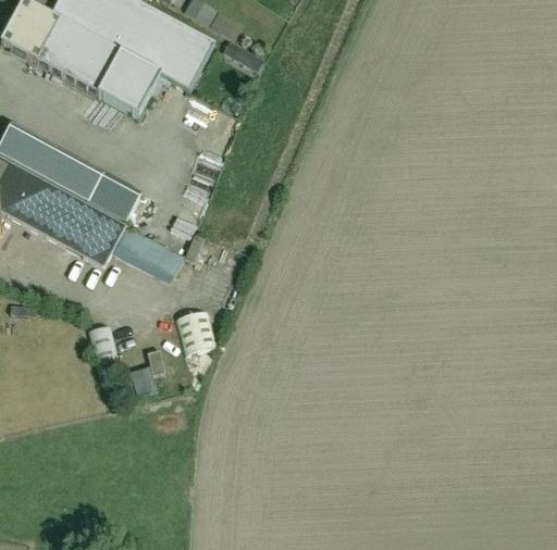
[(37,60),(37,61),(65,75),(138,114),(160,74),(190,90),(215,44),(135,0),(60,0),(52,14),(33,0),(19,0),(16,4),(1,36),(37,60)]
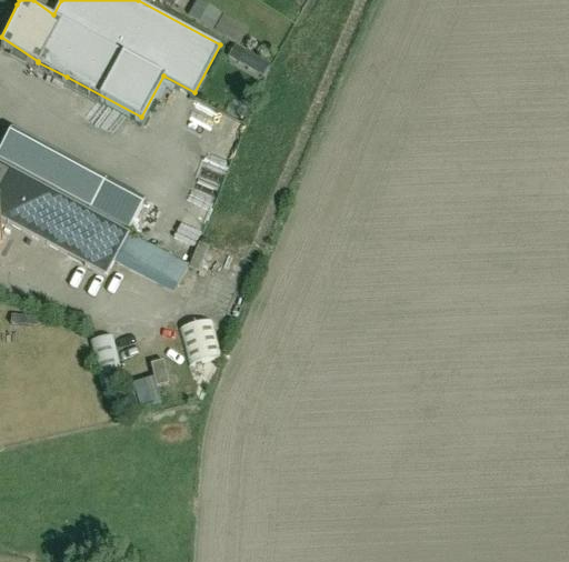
[(222,10),(206,0),(192,0),(187,11),(213,27),(222,10)]
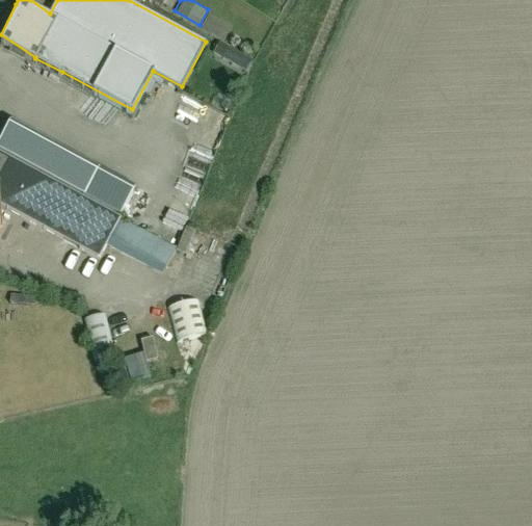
[(229,43),(221,54),(245,68),(251,56),(229,43)]
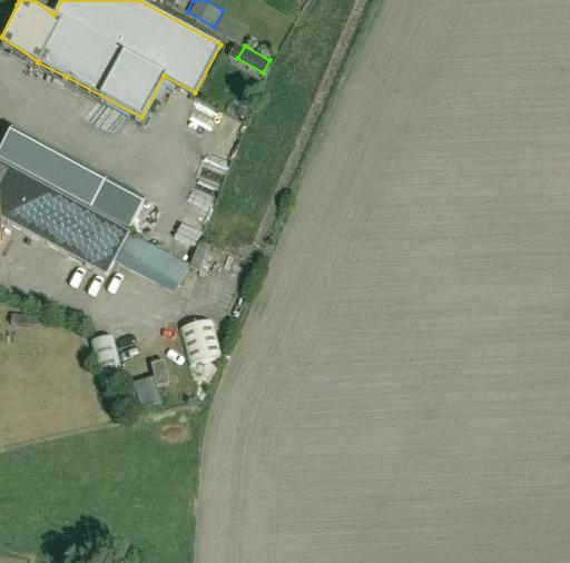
[(146,194),(11,121),(0,141),(0,152),(128,225),(146,194)]
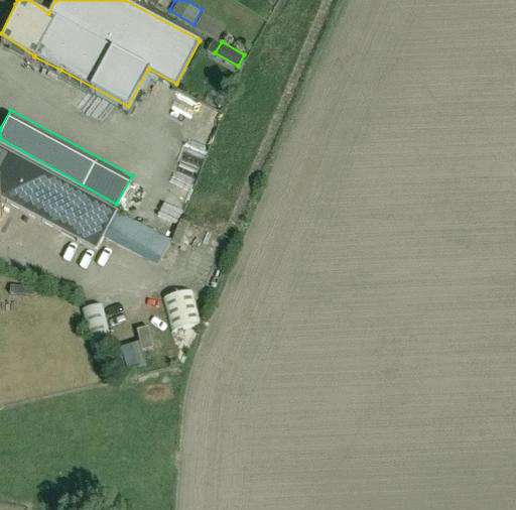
[(0,194),(96,246),(102,234),(156,262),(169,236),(116,204),(0,138),(0,194)]
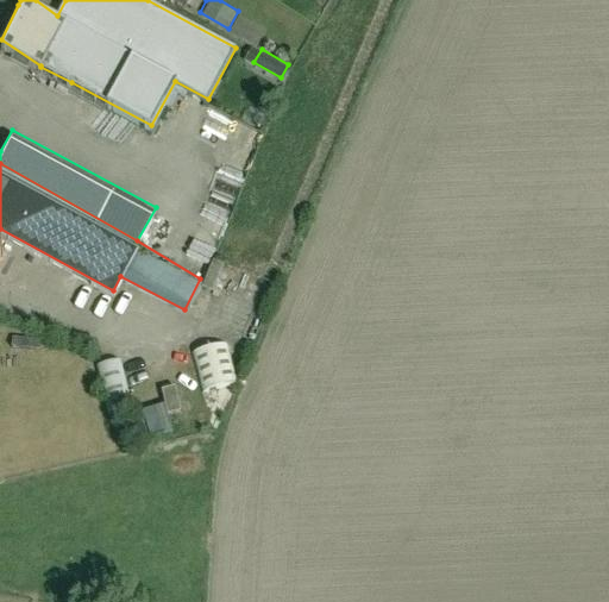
[(232,278),(243,255),(230,249),(219,273),(232,278)]
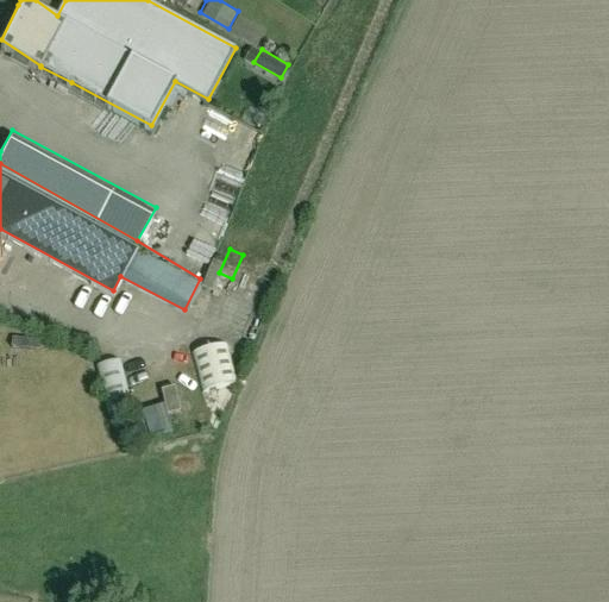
[(41,333),(11,330),(10,345),(39,349),(41,333)]
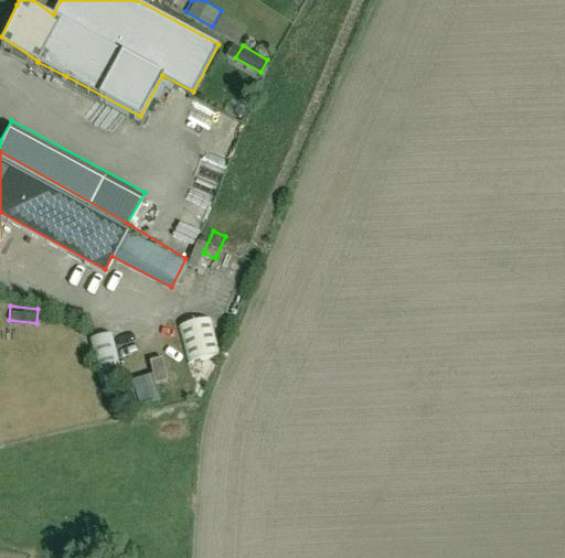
[(220,351),(210,313),(177,321),(185,360),(220,351)]
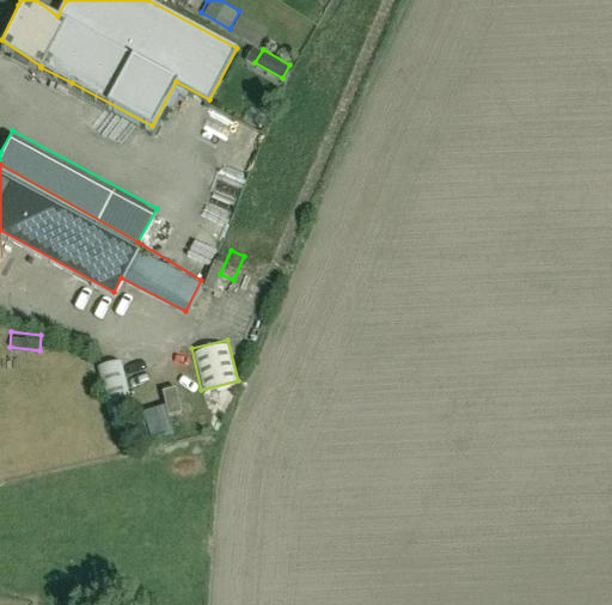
[(132,407),(120,356),(97,362),(109,413),(132,407)]
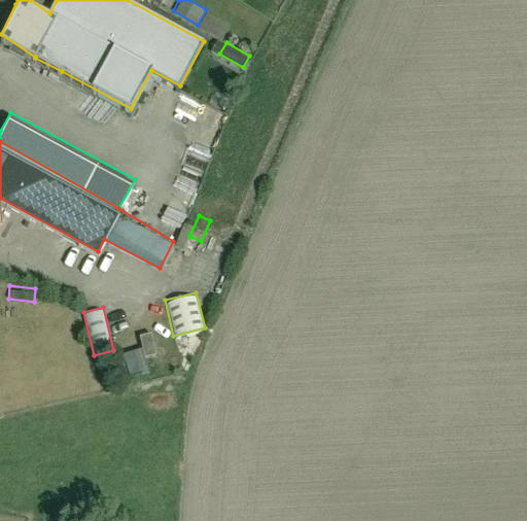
[(155,351),(151,326),(139,331),(142,343),(145,354),(155,351)]
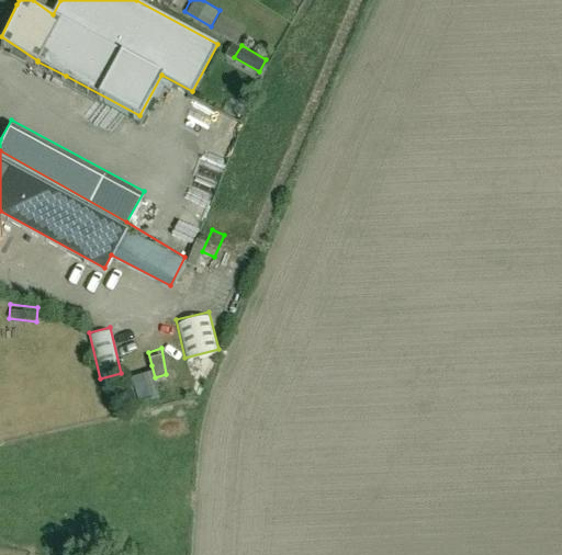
[(155,377),(152,365),(130,373),(138,397),(161,392),(155,377)]
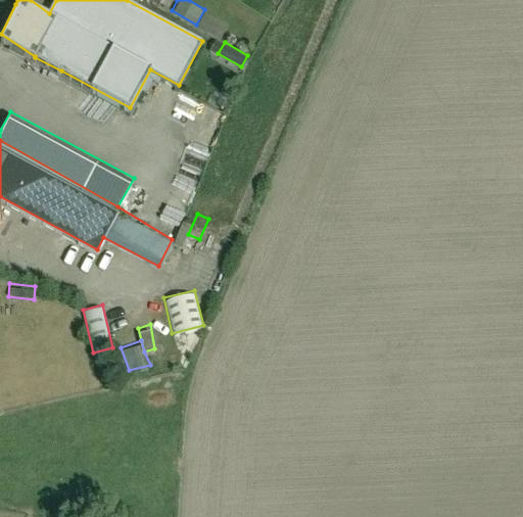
All buildings are outlined.
